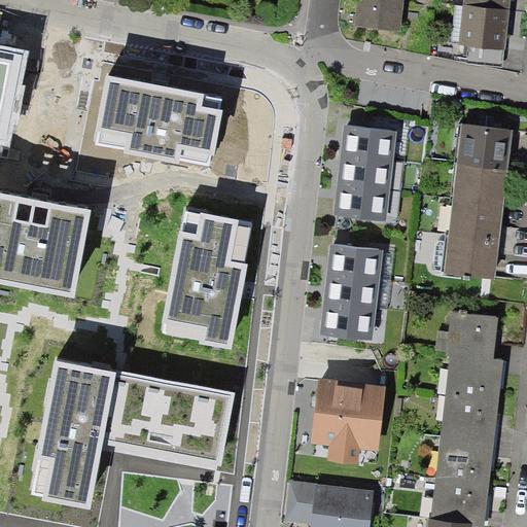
[(363,0),(361,24),(401,28),(403,0),(363,0)]
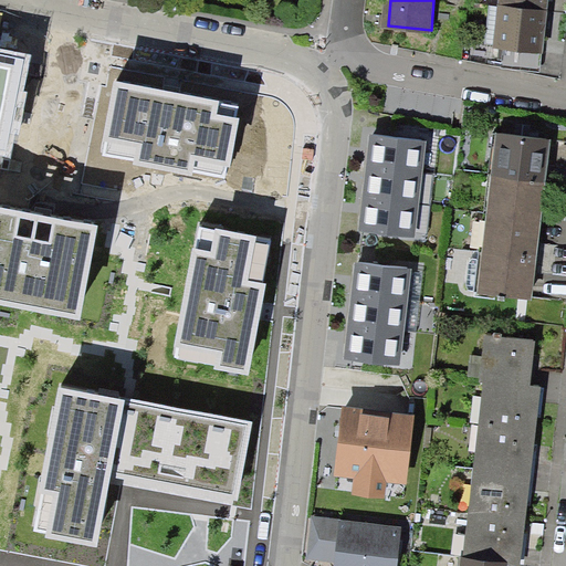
[(505,0),(505,6),(546,10),(546,0),(505,0)]
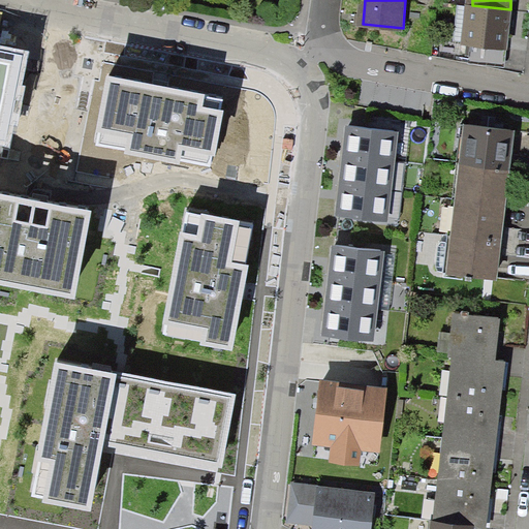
[(504,64),(510,9),(472,5),(461,4),(457,40),(468,41),(476,42),(474,61),(504,64)]
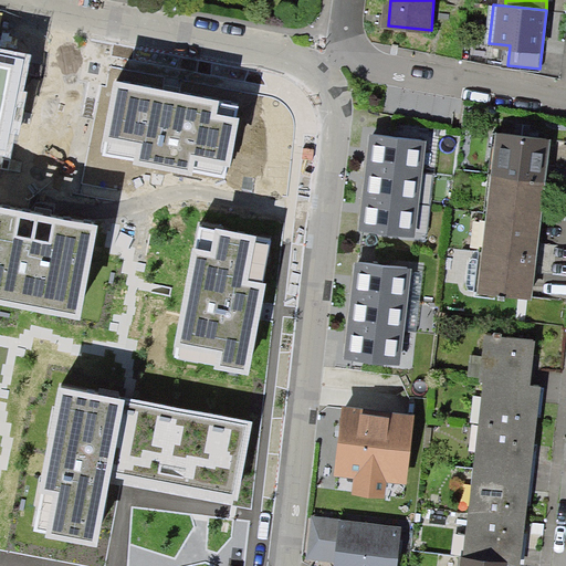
[(30,56),(0,50),(0,154),(10,156),(30,56)]
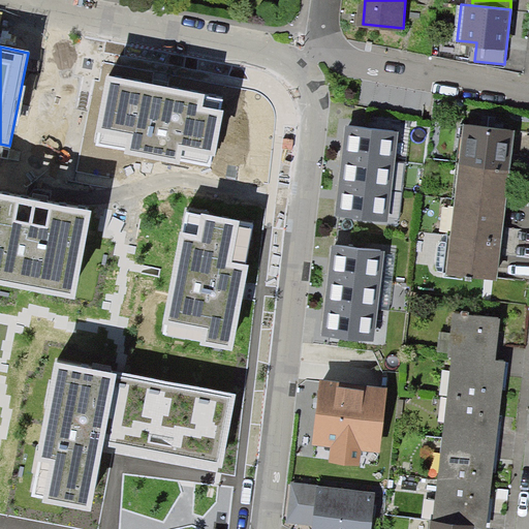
[(222,97),(106,75),(94,141),(96,141),(95,145),(125,150),(124,153),(180,163),(181,161),(210,166),(212,155),(215,156),(223,110),(220,110),(222,97)]
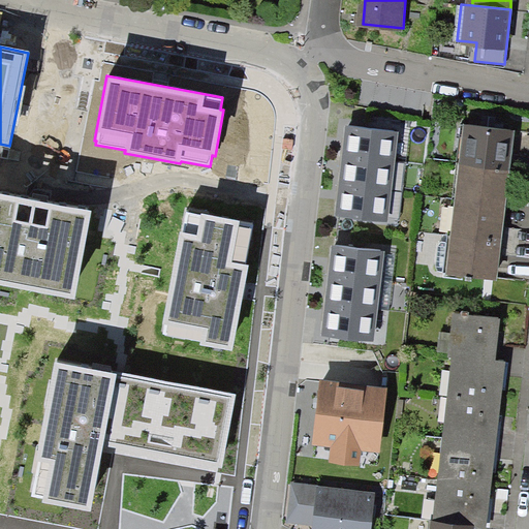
[(398,132),(345,126),(341,157),(395,163),(398,132)]
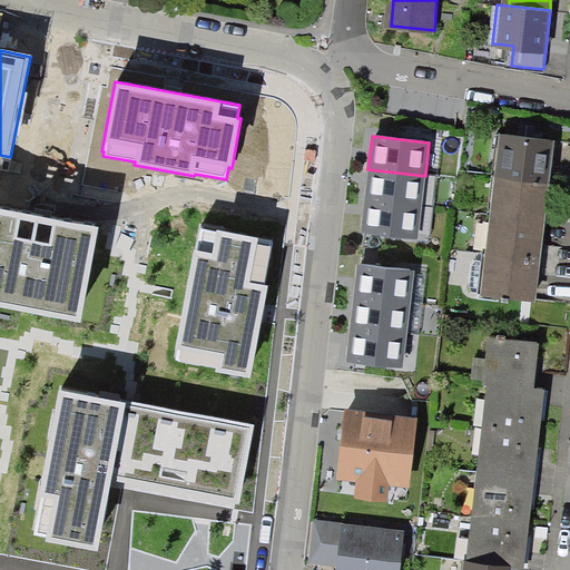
[(541,182),(546,141),(498,136),(493,176),(541,182)]
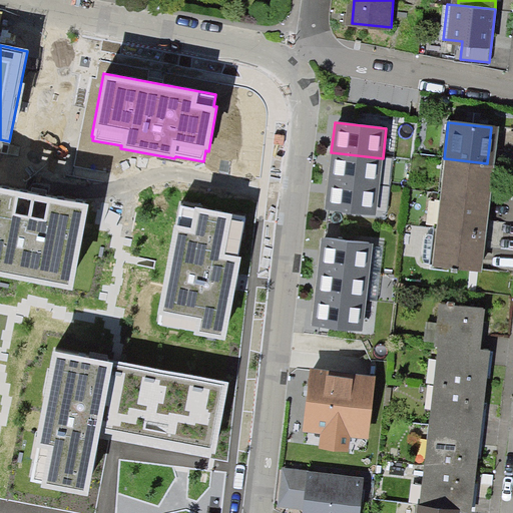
[(380,184),(383,158),(331,152),(329,178),(380,184)]
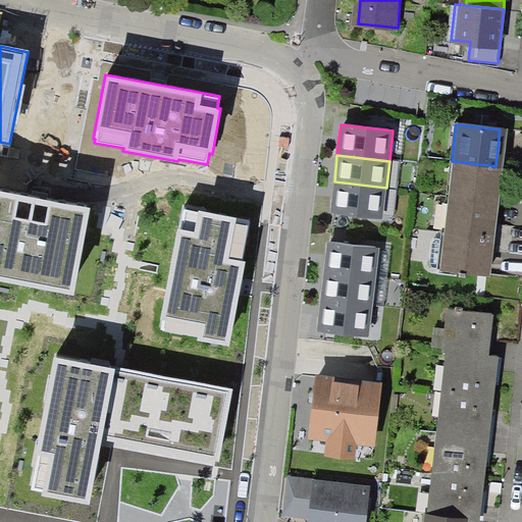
[(491,203),(496,166),(452,161),(448,198),(491,203)]
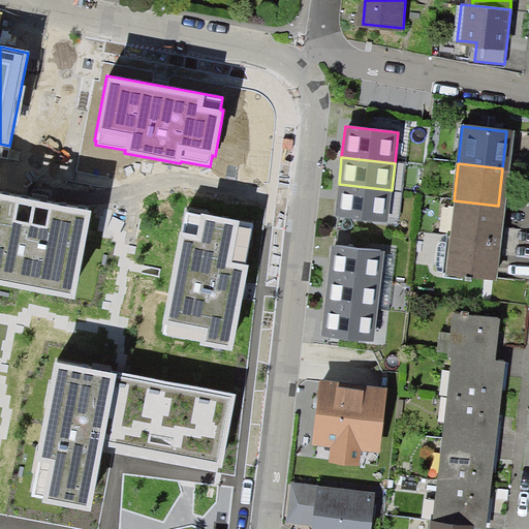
[(387,221),(392,190),(339,184),(335,215),(387,221)]
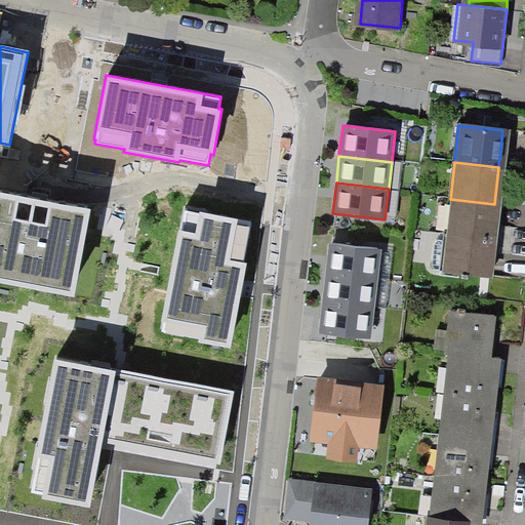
[(90,208),(0,191),(0,284),(74,298),(90,208)]
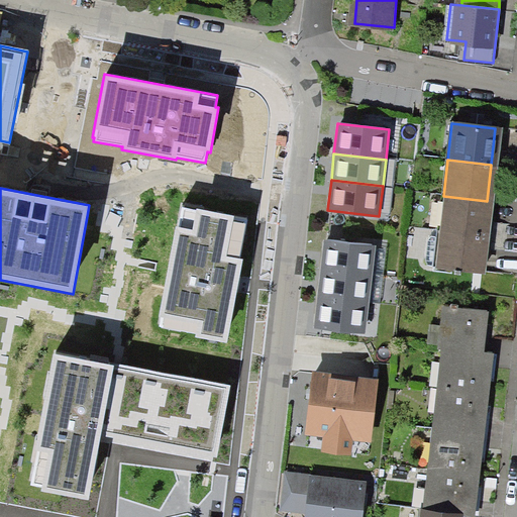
[(483,237),(487,201),(443,196),(439,232),(483,237)]
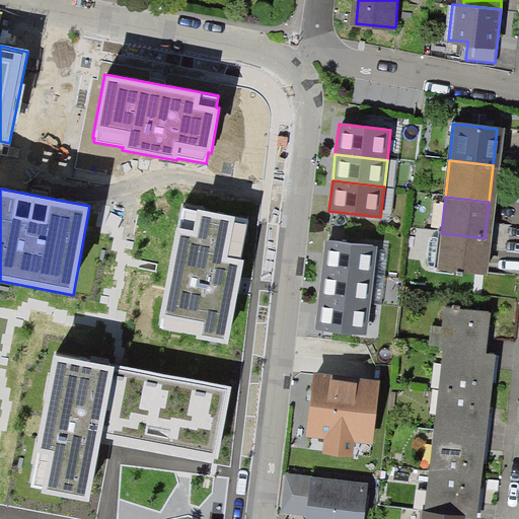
[(197,212),(182,209),(179,227),(175,227),(157,326),(198,334),(198,338),(228,344),(243,260),(239,258),(247,218),(197,209),(197,212)]
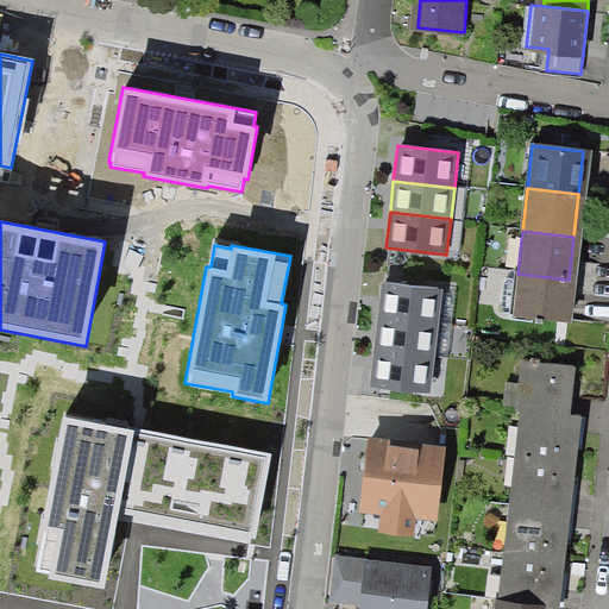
[(518,274),(516,281),(506,280),(498,284),(496,308),(501,315),(513,316),(564,322),(569,280),(518,274)]
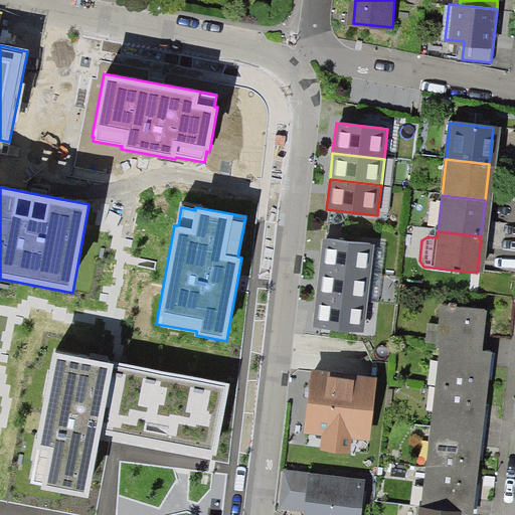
[(374,245),(322,239),(319,271),(370,277),(374,245)]
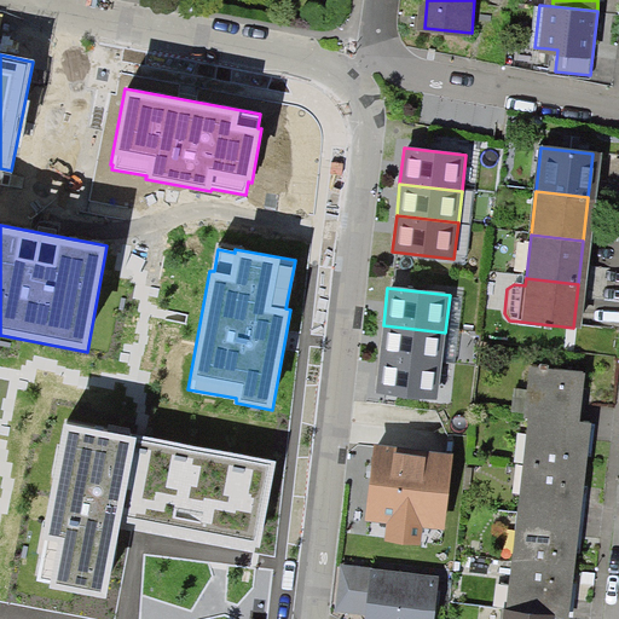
[(441,363),(445,333),(383,325),(380,356),(441,363)]
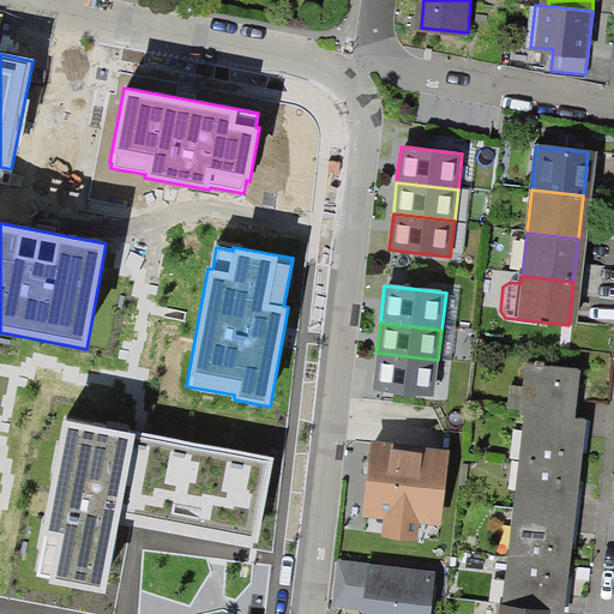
[(434,397),(438,360),(377,353),(373,390),(434,397)]
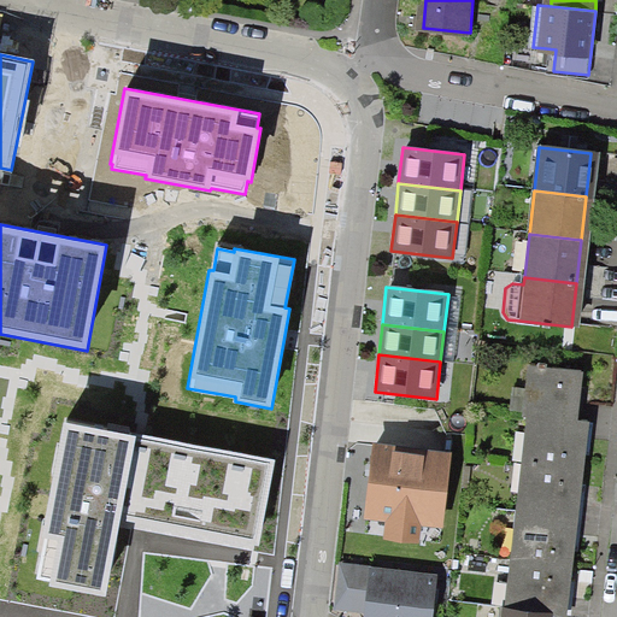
[(573,421),(577,372),(524,366),(519,415),(523,416),(573,421)]
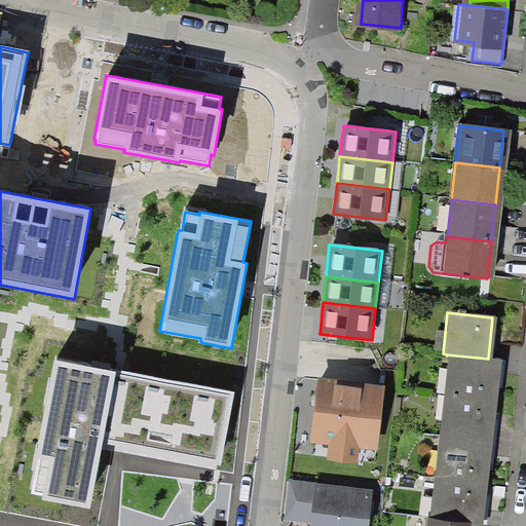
[(492,402),(496,360),(488,359),(446,354),(442,396),(492,402)]
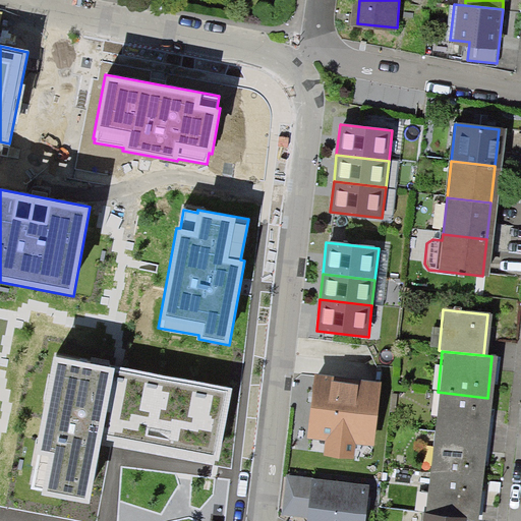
[(116,366),(55,354),(34,464),(36,465),(32,487),(42,489),(41,495),(89,505),(103,437),(116,366)]
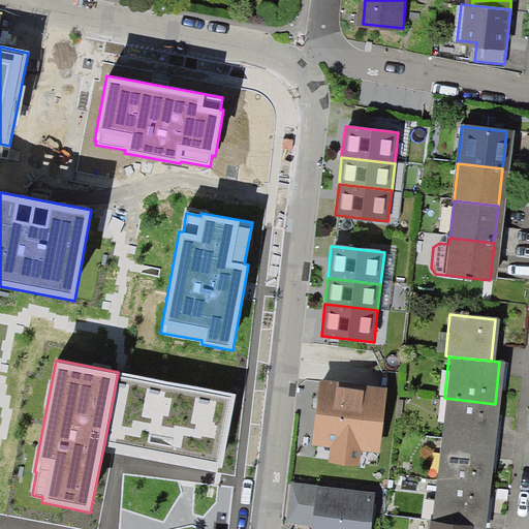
[(236,395),(118,372),(104,443),(221,466),(236,395)]
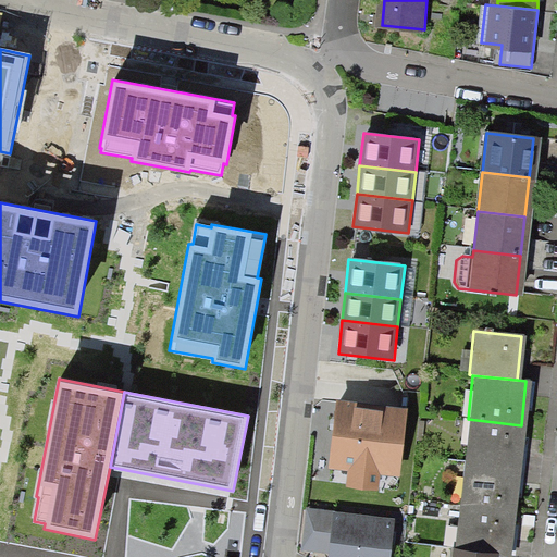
[(346,483),(373,486),(375,470),(394,472),(401,409),(336,401),(329,465),(347,467),(346,483)]
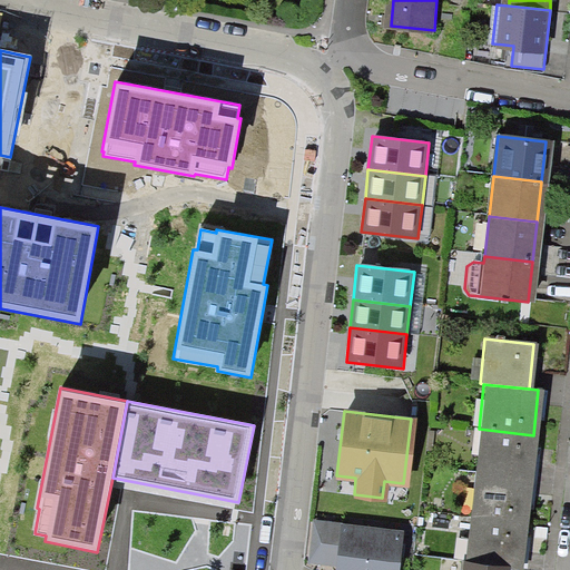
[(528,480),(533,435),(479,429),(473,473),(528,480)]
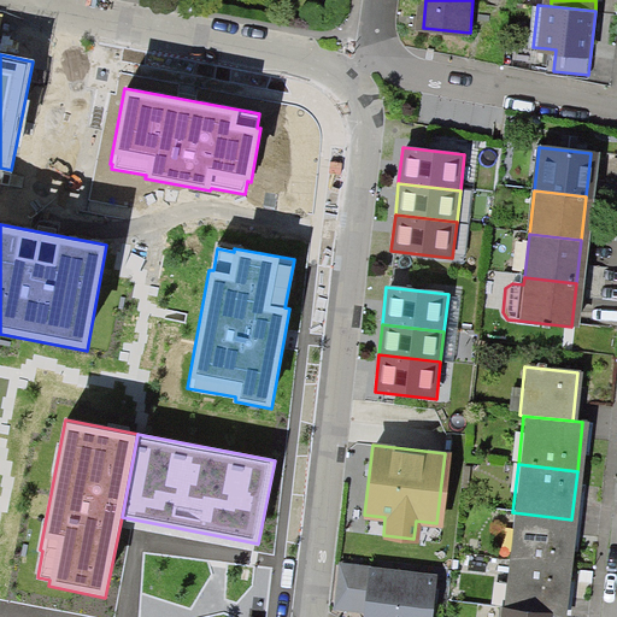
[(566,568),(571,519),(512,512),(507,562),(566,568)]
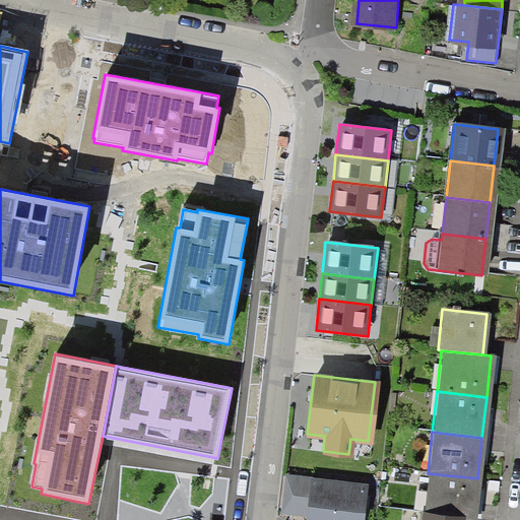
[(472,519),(477,478),(428,473),(423,514),(463,518),(472,519)]
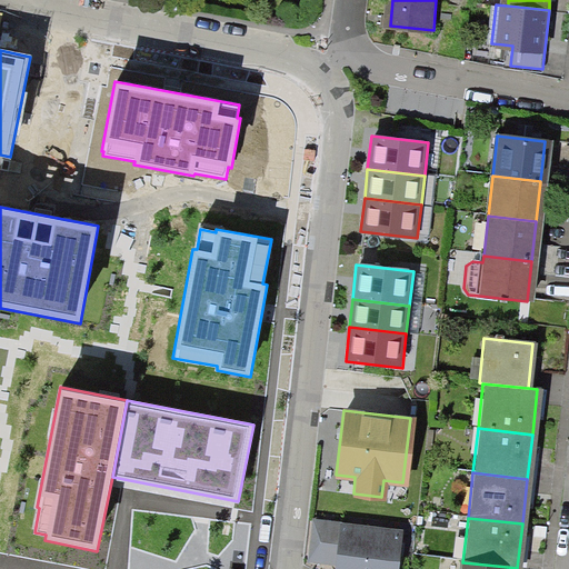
[(306,562),(336,566),(340,527),(309,523),(306,562)]
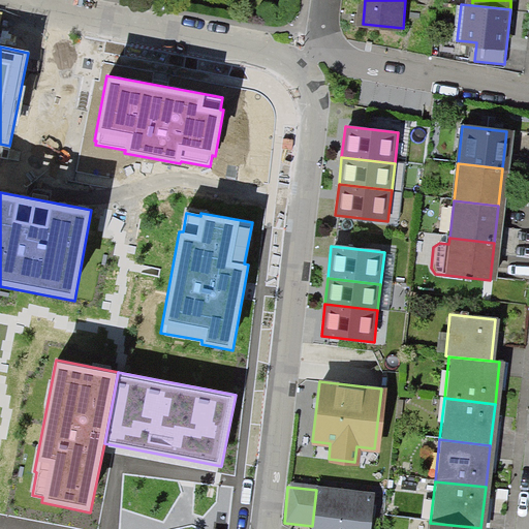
[(364,528),(368,496),(316,490),(312,526),(311,528),(364,528)]
